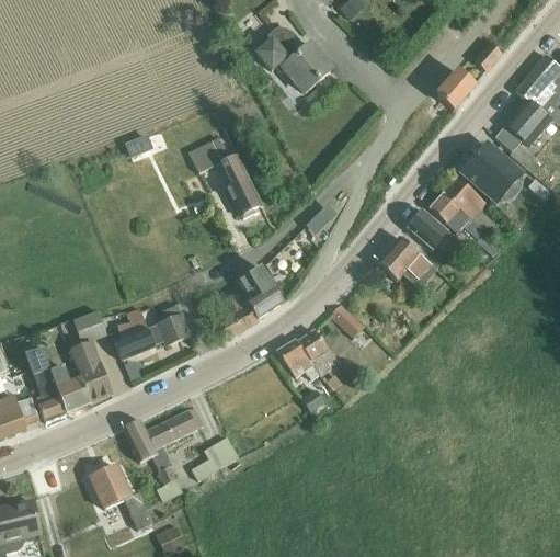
[(277,30),(275,31),(262,43),(264,46),(256,54),(272,70),(275,67),(281,74),(285,69),(305,92),(331,69),(310,44),(296,56),(289,48),(290,46),(293,44),(293,42),(293,40),(293,38),(292,36),(292,34),(290,33),(288,32),(287,31),(285,30),(283,30),(282,29),(280,30),(277,30)]
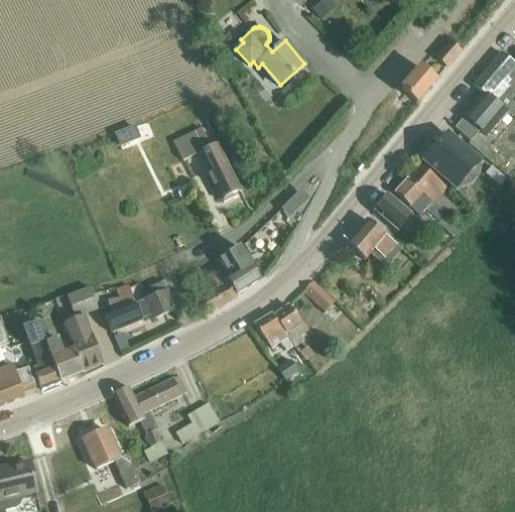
[(436,55),(446,65),(462,47),(451,38),(436,55)]
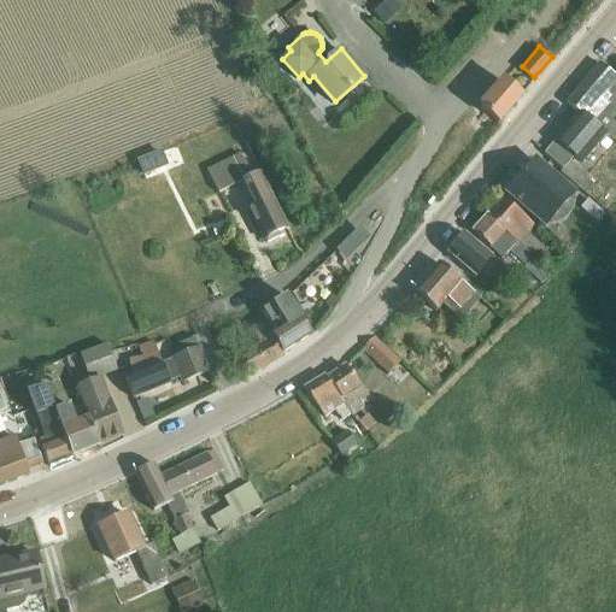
[(615,72),(600,60),(568,99),(606,131),(612,136),(615,133),(615,72)]
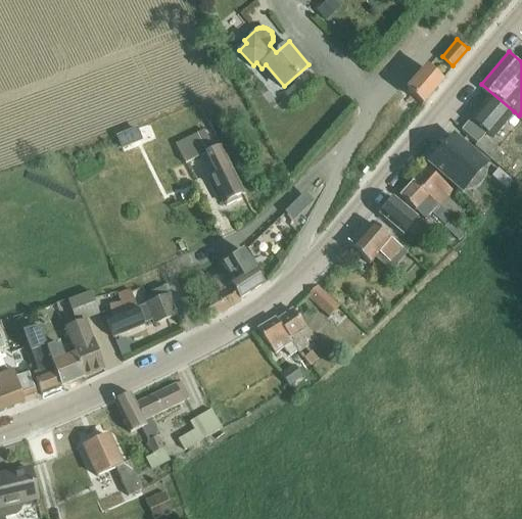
[(407,89),(423,102),(441,80),(426,65),(407,89)]
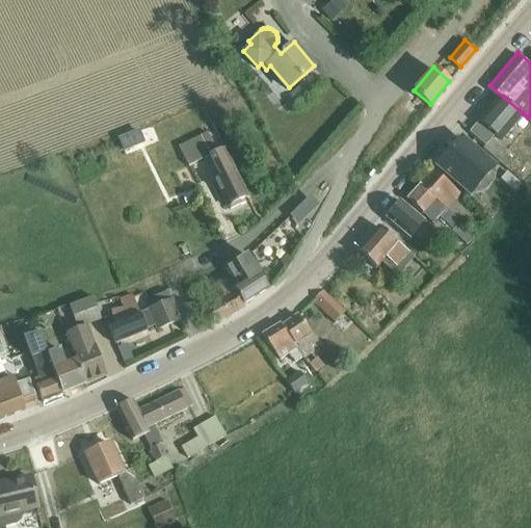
[(478,119),(470,129),(485,142),(494,132),(502,139),(524,114),(499,93),(477,117),(478,119)]
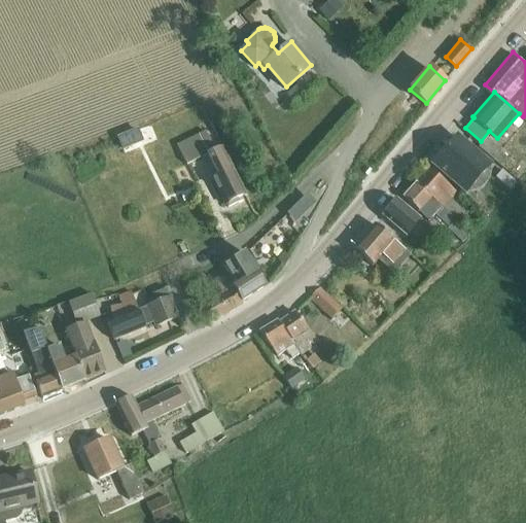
[(118,135),(124,147),(143,139),(138,128),(118,135)]
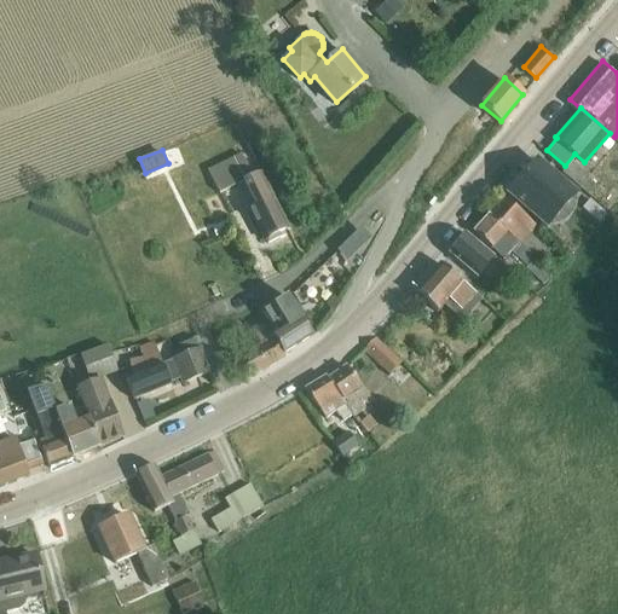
[(244,179),(256,203),(249,207),(265,238),(266,237),(269,241),(281,235),(279,231),(288,226),(272,196),(275,195),(261,169),(253,174),(242,151),(208,168),(219,190),(244,179)]
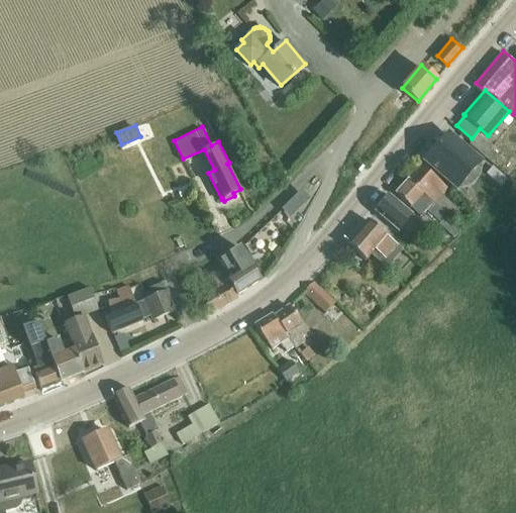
[(427,162),(427,163),(456,189),(481,162),(447,132),(427,155),(426,156),(426,157),(425,159),(426,160),(426,161),(427,162)]
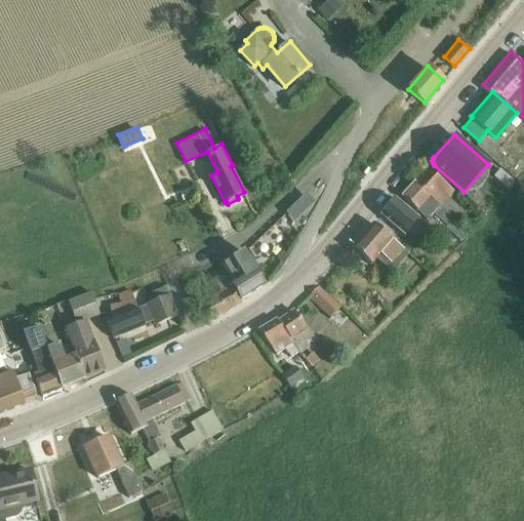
[(505,162),(496,171),(511,184),(519,174),(505,162)]
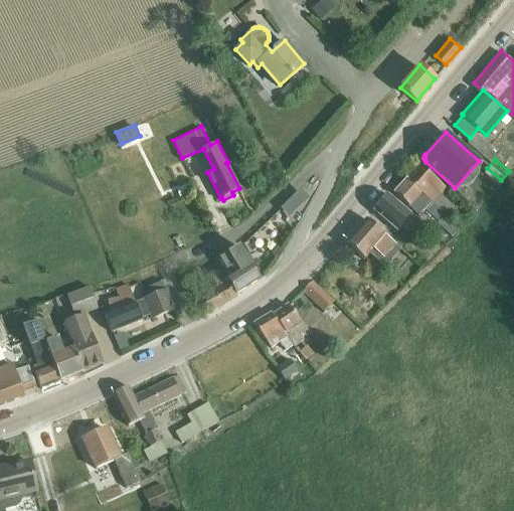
[(420,163),(407,177),(432,199),(452,217),(459,210),(440,192),(445,186),(420,163)]
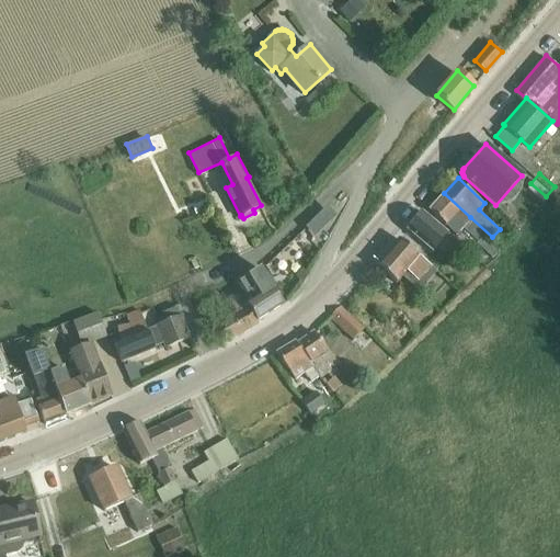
[(444,193),(430,207),(456,232),(464,225),(479,239),(477,241),(492,256),(499,249),(491,240),(492,239),(491,238),(492,237),(470,217),(444,193)]
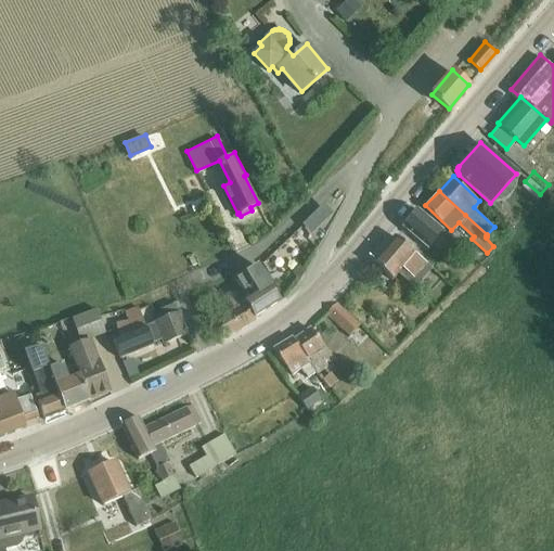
[(330,199),(306,215),(314,228),(338,210),(330,199)]
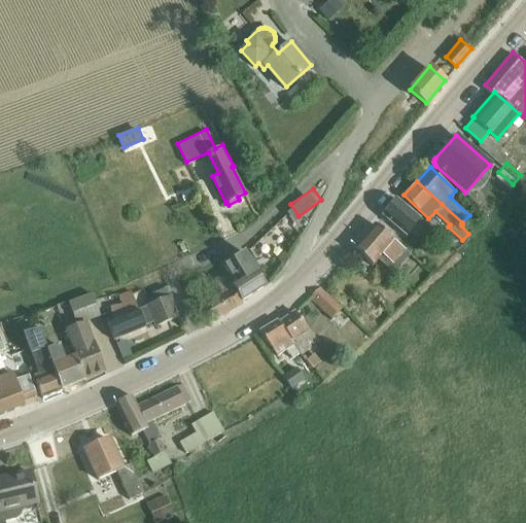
[(396,197),(382,214),(407,235),(411,230),(419,237),(429,224),(396,197)]
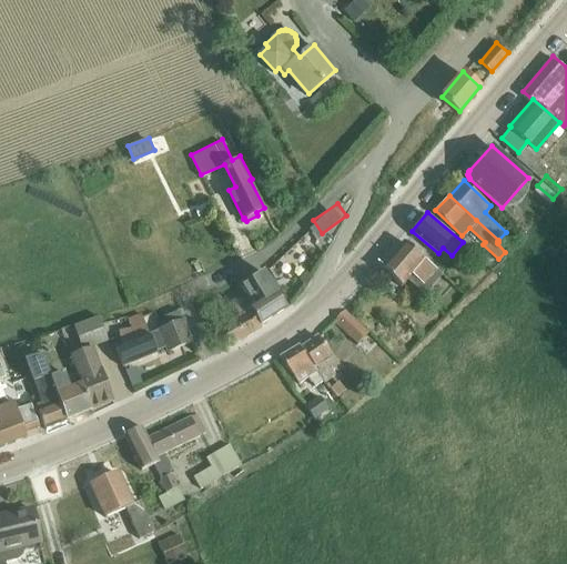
[(409,274),(422,285),(437,267),(405,239),(381,267),(402,283),(409,274)]
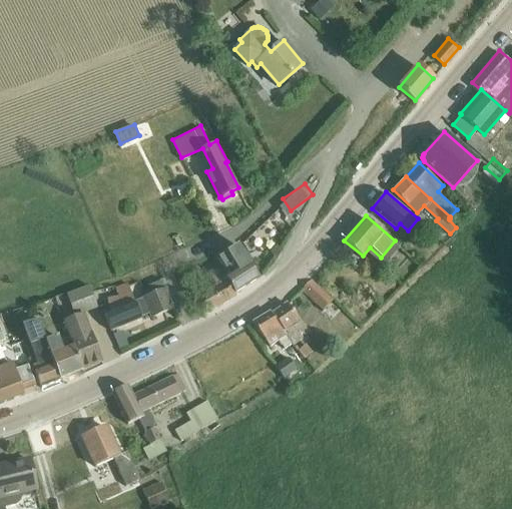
[(238,243),(218,256),(227,272),(225,274),(234,291),(259,276),(238,243)]
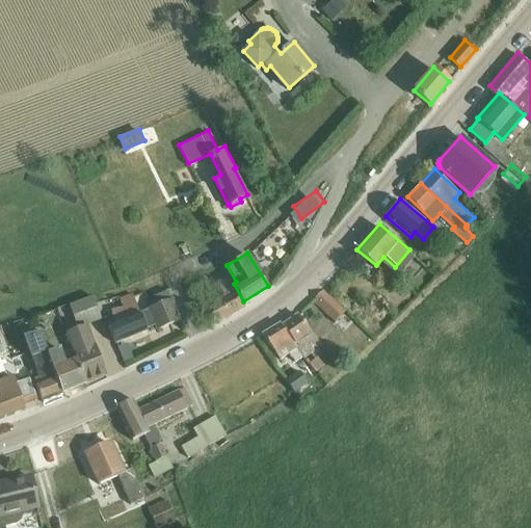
[(236,282),(227,265),(222,260),(211,267),(219,280),(217,281),(226,293),(202,308),(212,324),(245,304),(243,301),(234,284),(236,282)]
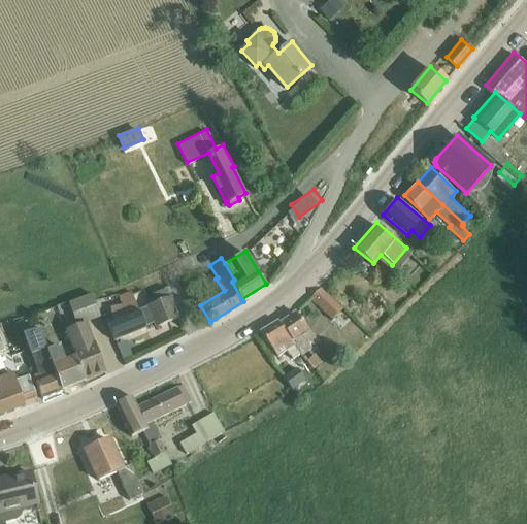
[(182,277),(187,289),(209,279),(204,267),(182,277)]
